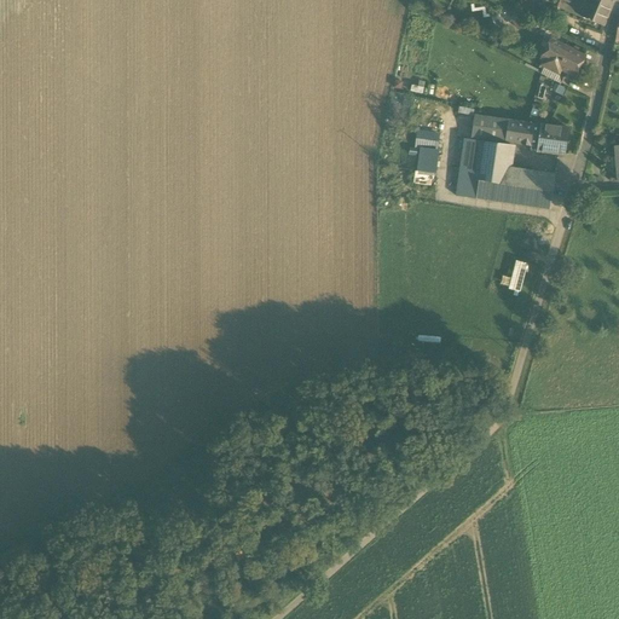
[(561,0),(559,6),(582,17),(586,7),(568,0),(561,0)]
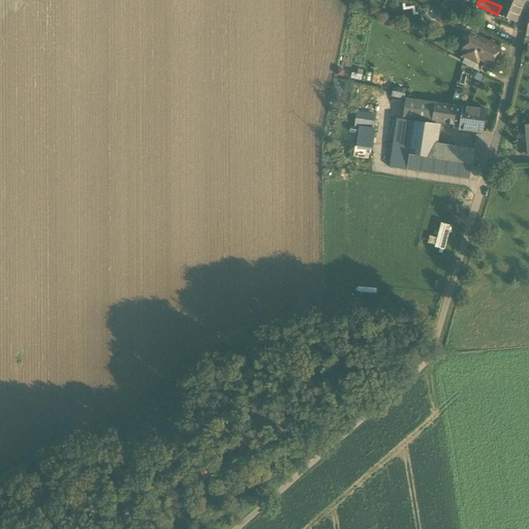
[(497,14),(516,23),(524,2),(519,0),(503,0),(502,3),(501,6),(497,14)]
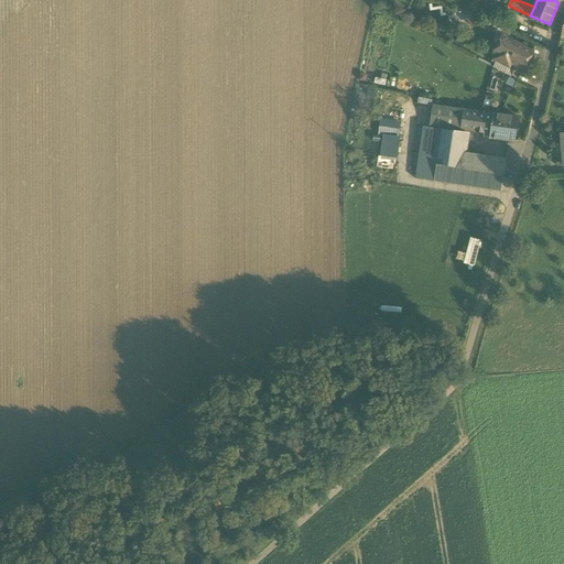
[(490,51),(494,53),(494,52),(497,54),(506,39),(501,36),(501,38),(499,36),(499,35),(495,38),(492,42),(492,46),(490,51)]
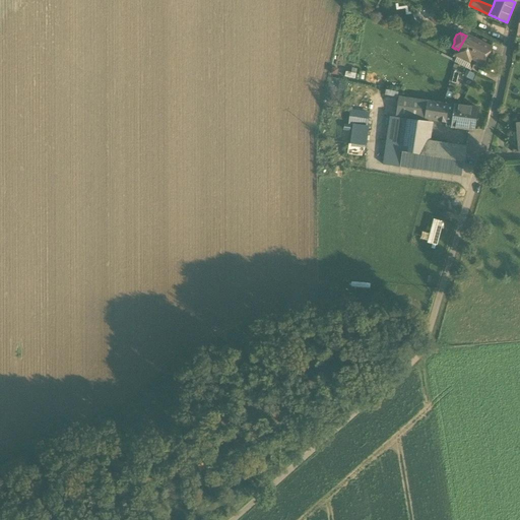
[(472,39),(466,36),(458,50),(455,48),(455,49),(454,49),(456,50),(470,57),(483,64),(492,49),(482,45),(482,42),(474,38),(472,39)]
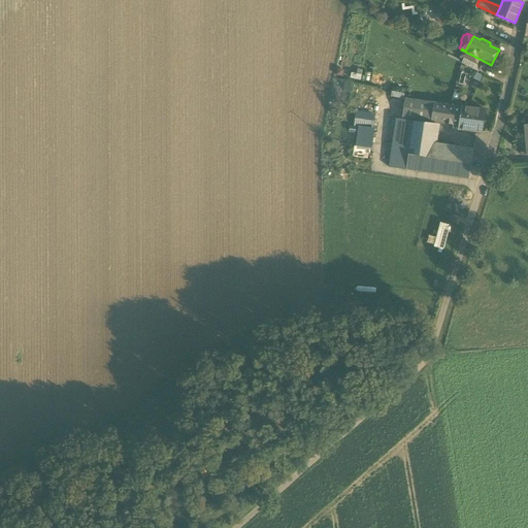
[(460,56),(464,58),(475,64),(477,58),(463,51),(460,56)]
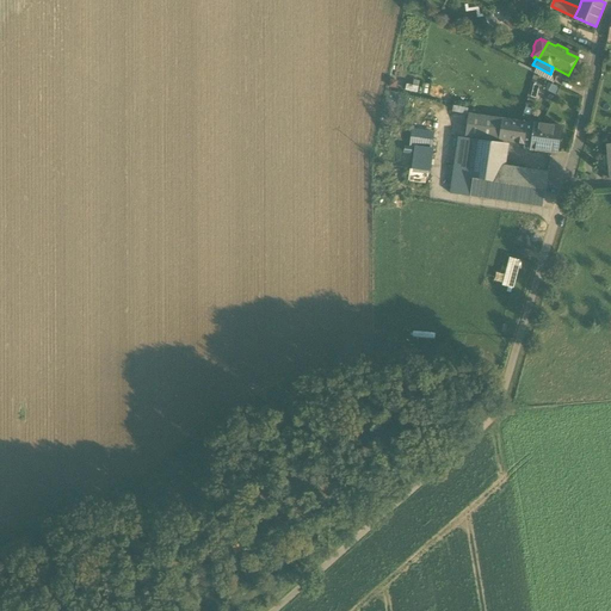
[(547,80),(550,74),(537,67),(534,74),(547,80)]
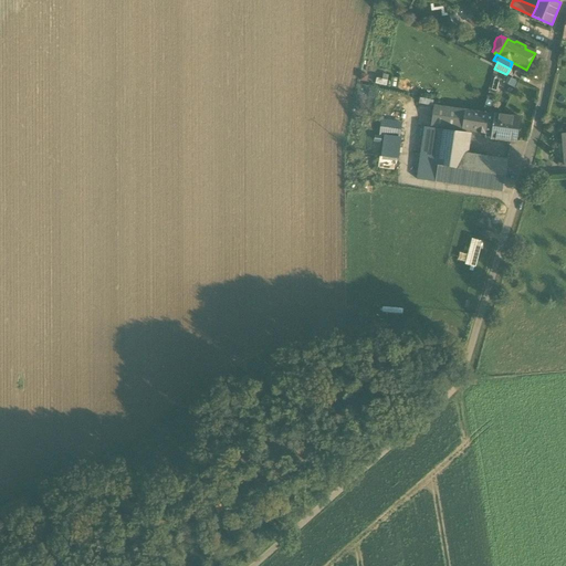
[(433,105),(430,128),(442,129),(461,133),(462,129),(465,109),(433,105)]
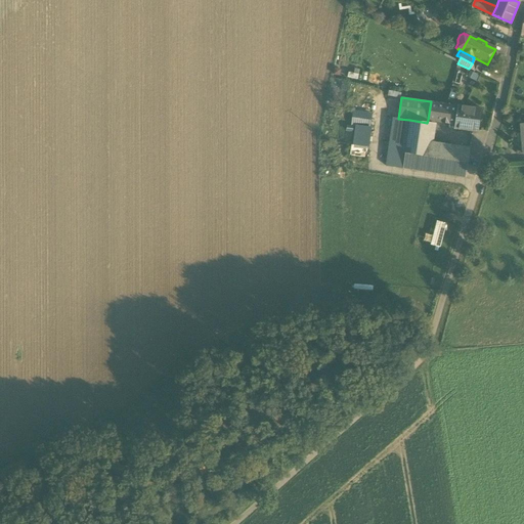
[(457,106),(431,101),(428,120),(449,124),(455,125),(457,106)]
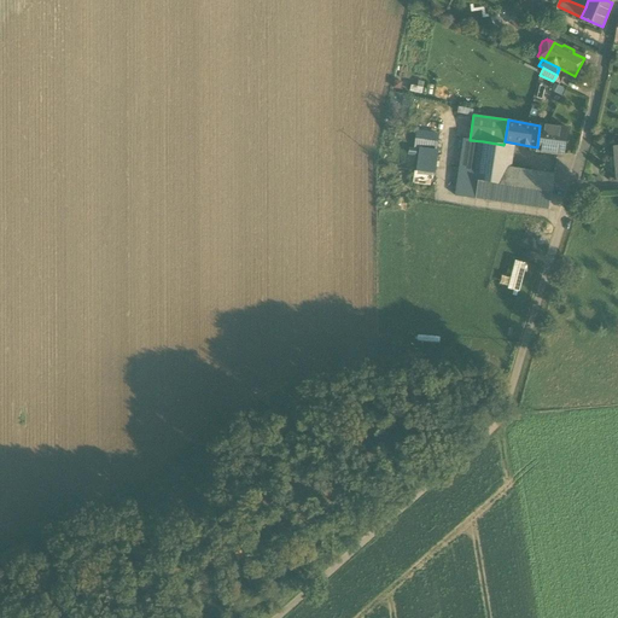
[(540,126),(537,147),(536,151),(563,155),(567,128),(540,124),(540,126)]
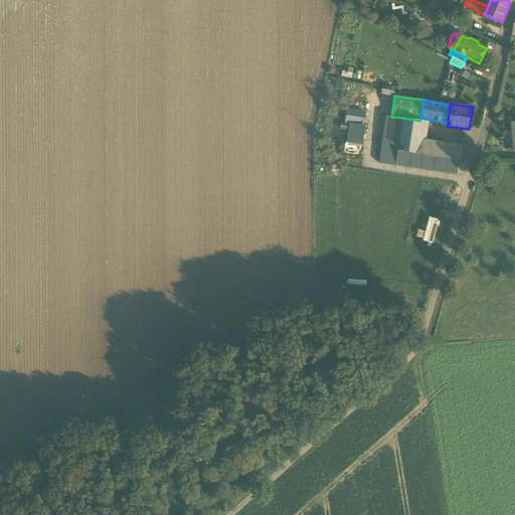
[(345,122),(363,125),(365,113),(347,111),(345,122)]
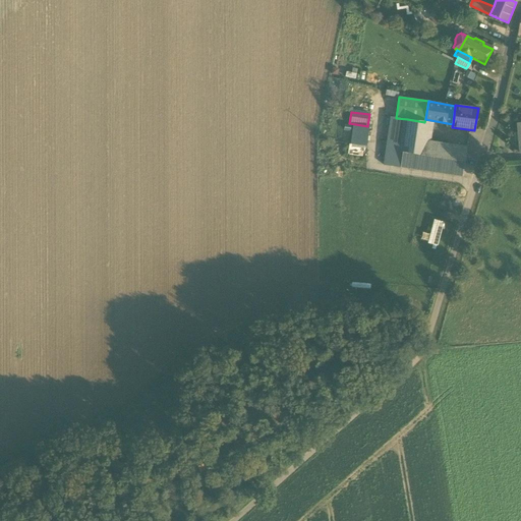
[(467,147),(427,140),(424,156),(403,153),(407,119),(396,118),(391,117),(384,165),(463,177),(467,147)]
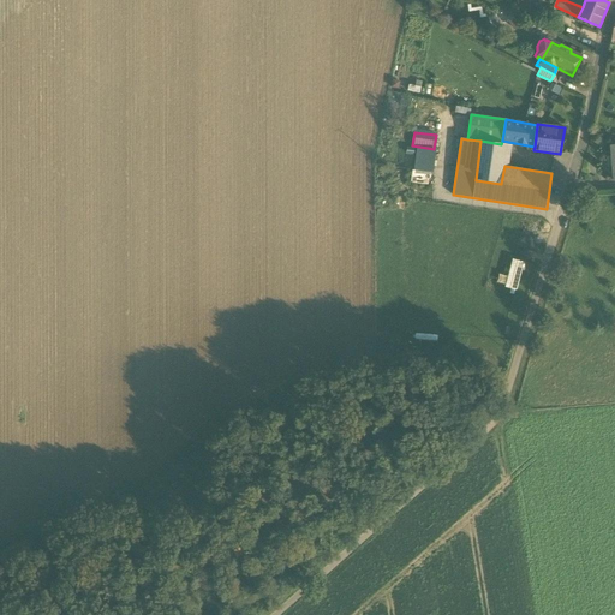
[(501,144),(481,141),(476,180),(501,184),(505,166),(506,155),(508,155),(509,149),(507,149),(507,144),(501,144)]
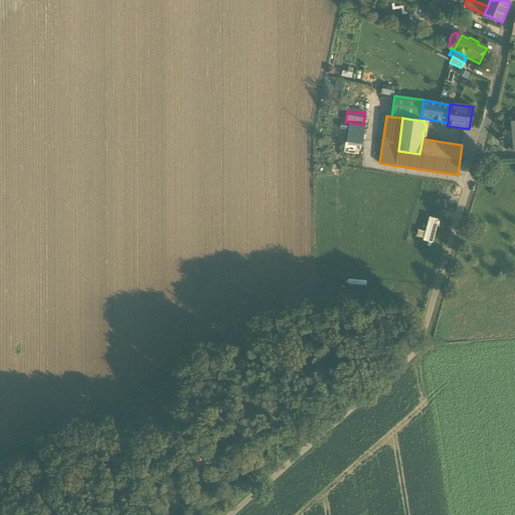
[(347,143),(361,145),(364,127),(350,125),(347,143)]
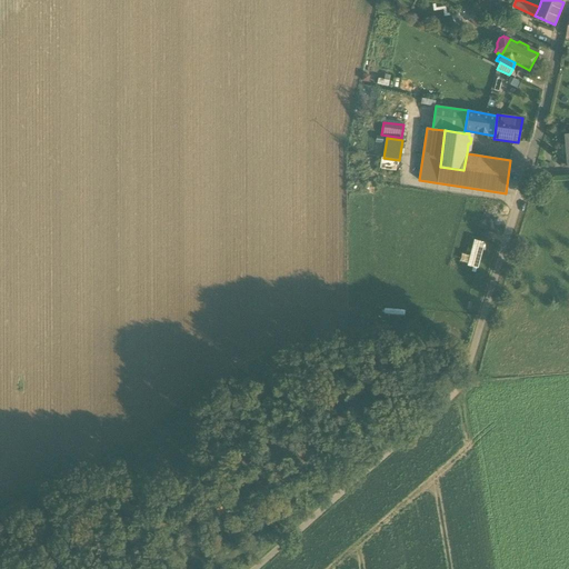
[(485,242),(475,240),(467,266),(478,268),(485,242)]
